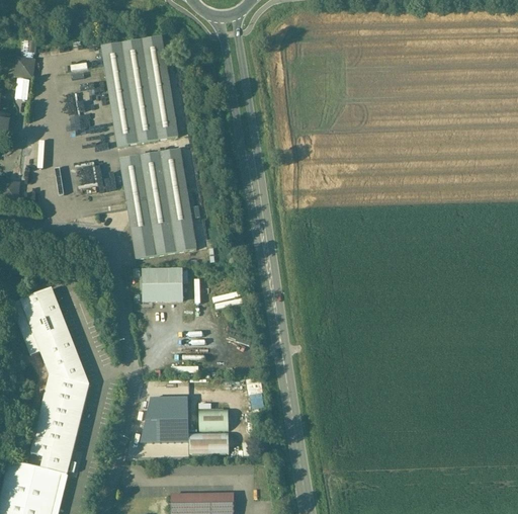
[(162,34),(101,45),(104,64),(71,70),(104,65),(107,84),(74,90),(107,85),(117,145),(178,135),(162,34)]
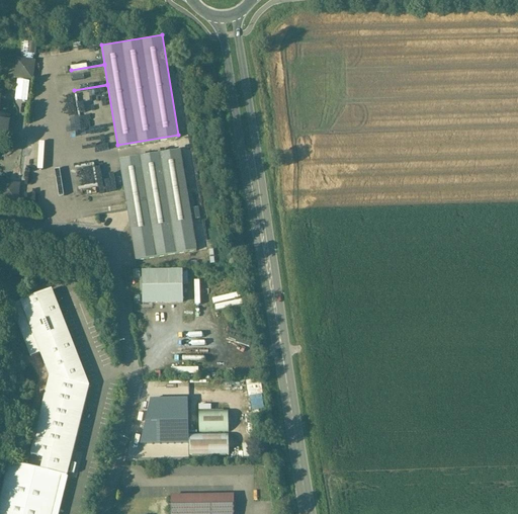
[(35,40),(18,38),(17,46),(34,48),(35,40)]
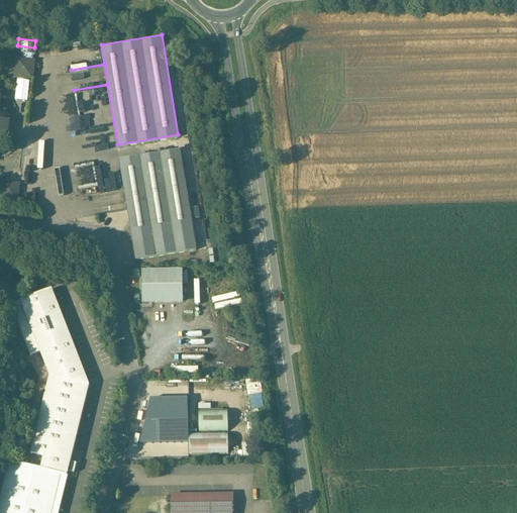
[(34,58),(17,56),(14,74),(32,76),(34,58)]
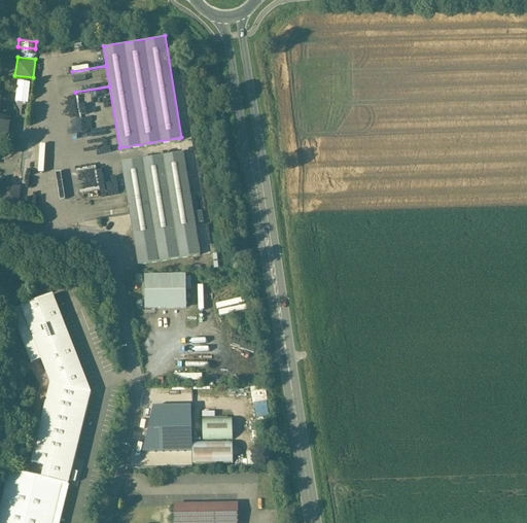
[(0,138),(7,139),(10,116),(0,114),(0,98),(1,91),(0,90),(0,138)]
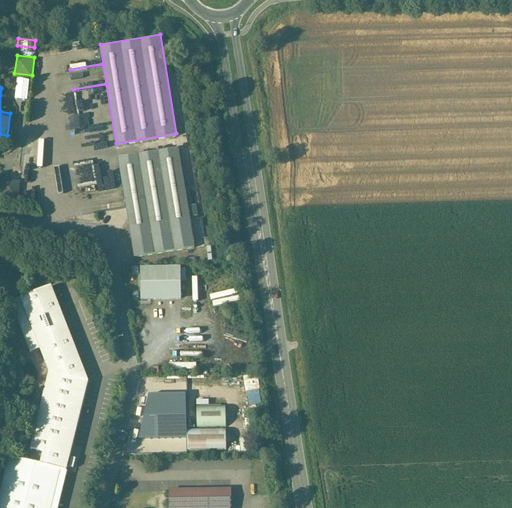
[(178,145),(118,155),(123,184),(90,190),(123,185),(126,204),(93,210),(126,205),(134,254),(194,244),(178,145)]
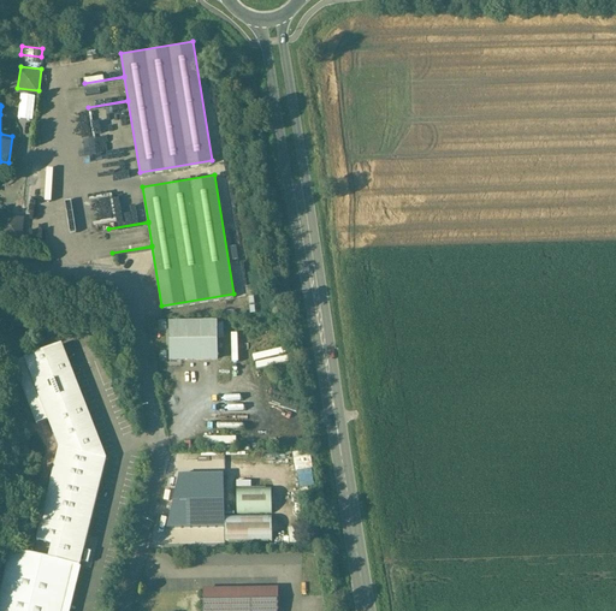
[(23,215),(1,213),(0,226),(0,233),(21,237),(23,215)]
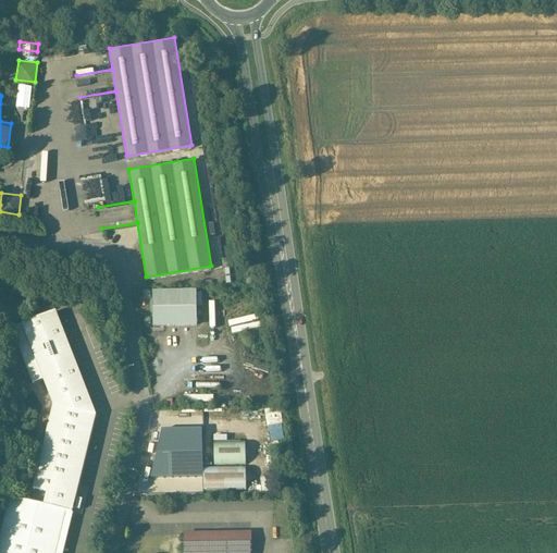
[(196,322),(196,287),(152,287),(152,323),(196,322)]
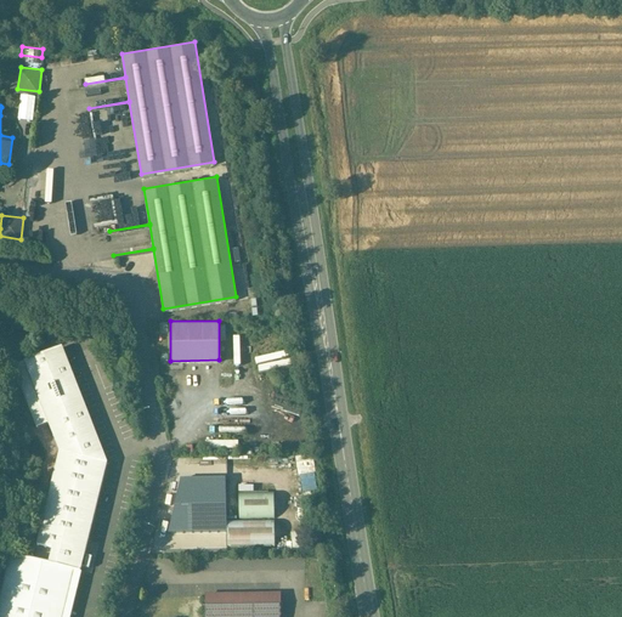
[(62,344),(12,363),(37,424),(49,419),(60,448),(37,542),(52,545),(49,560),(27,555),(26,555),(80,569),(82,564),(89,565),(91,554),(84,552),(107,459),(62,344)]
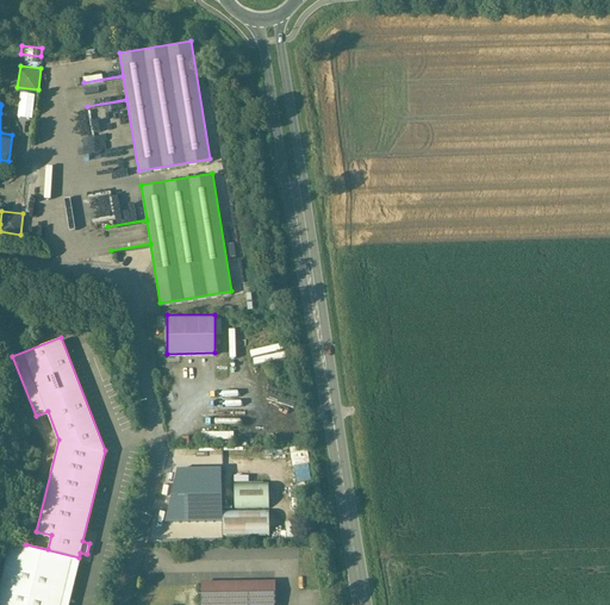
[(165,519),(222,518),(221,466),(176,467),(165,519)]
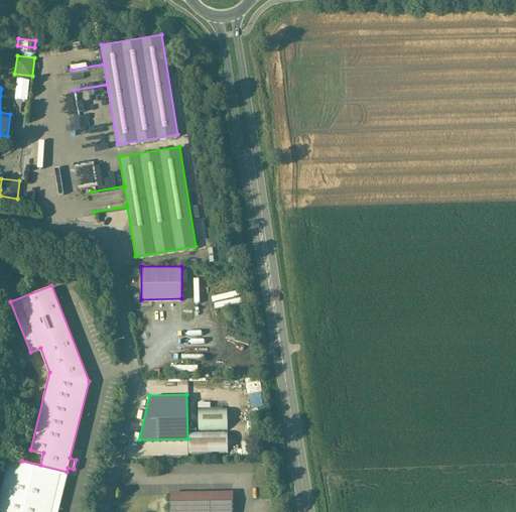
[(21,461),(8,458),(0,492),(0,511),(56,511),(67,472),(21,461)]
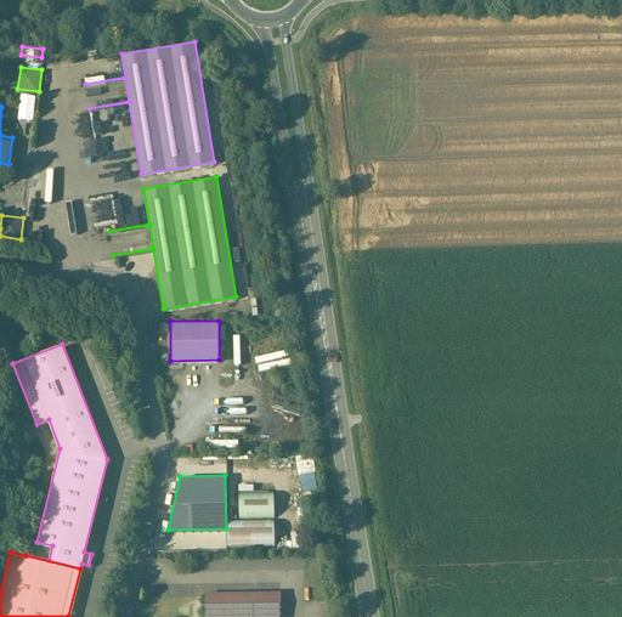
[(280,590),(205,592),(205,616),(280,616),(281,616),(280,590)]
